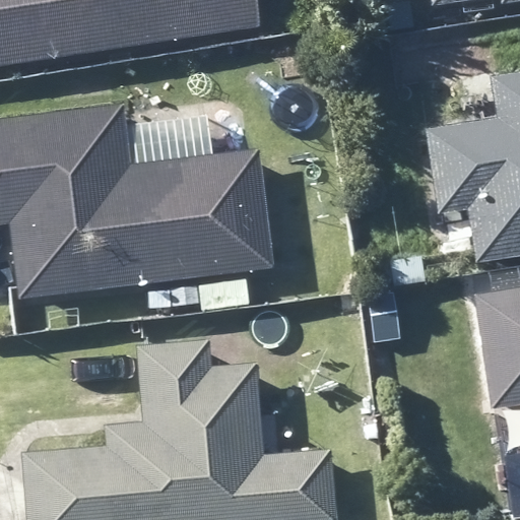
[(0,0),(0,63),(260,23),(256,0),(0,0)]
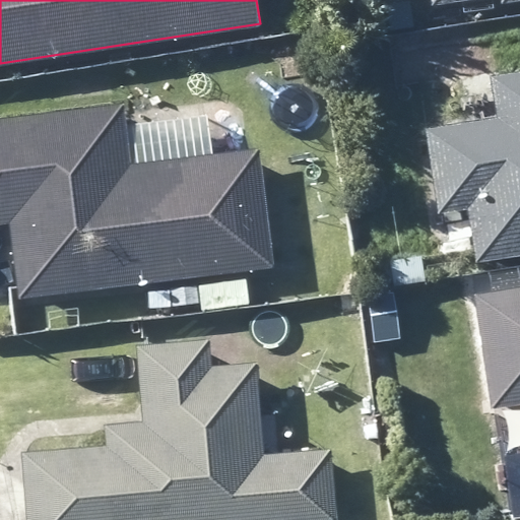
[(519,70),(490,76),(496,117),(428,129),(425,129),(438,211),(467,206),(475,262),(519,254),(519,70)]
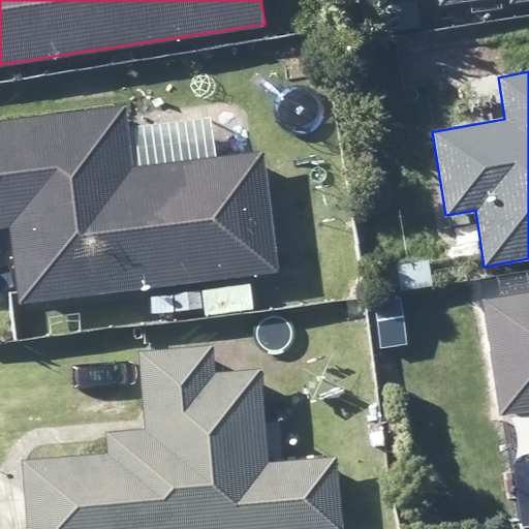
[(131,166),(125,110),(124,105),(0,120),(0,228),(9,227),(16,284),(18,301),(268,272),(277,271),(277,265),(263,151),(252,152),(131,166)]
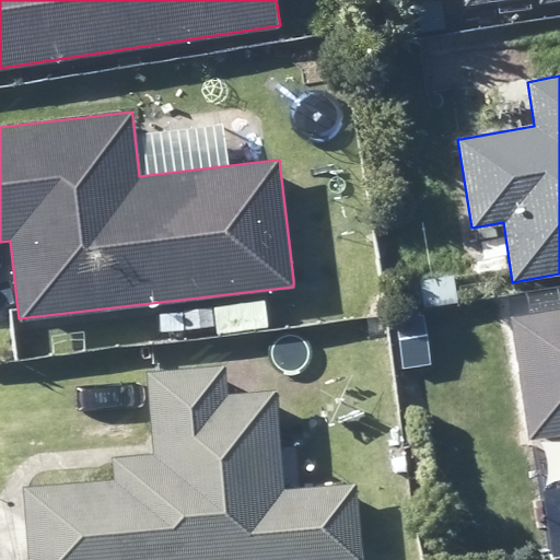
[(559,308),(513,316),(509,317),(528,441),(559,435),(559,308)]
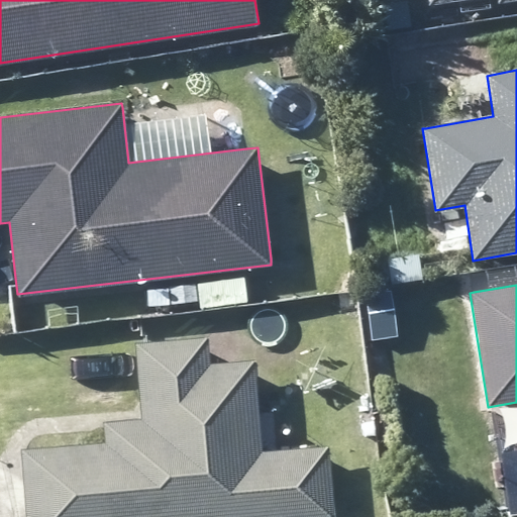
[(262,450),(259,410),(253,357),(210,362),(208,336),(133,342),(139,408),(140,419),(103,421),(103,428),(105,442),(27,448),(19,447),(24,516),(333,516),(328,446),(277,449),(262,450)]
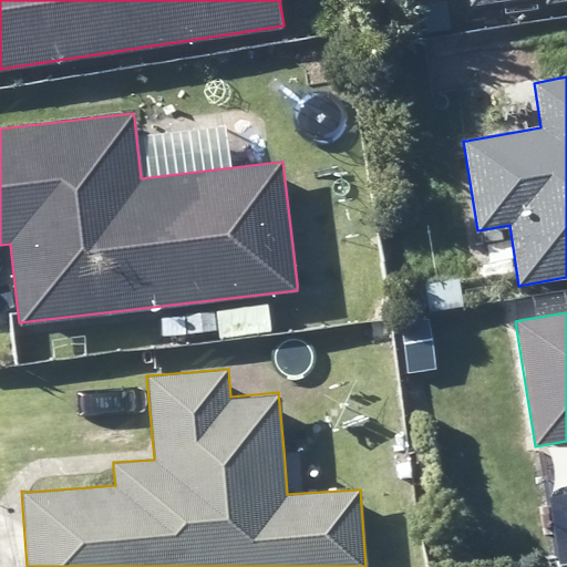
All buildings are outlined.
